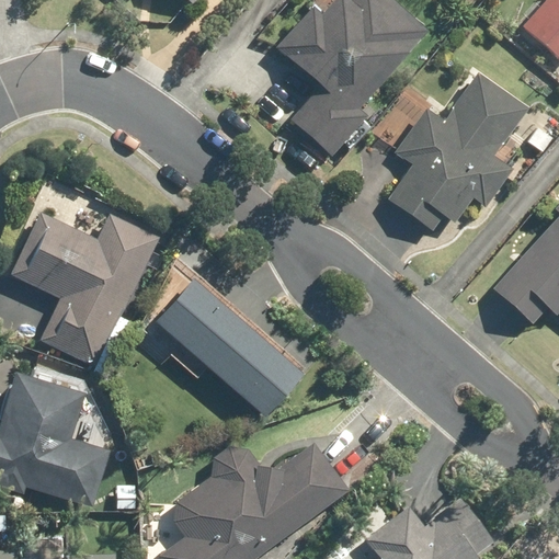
[(361,107),(429,30),(394,0),(331,0),(322,11),(314,4),(276,46),(321,86),(292,118),(333,155),(368,114),(361,107)]
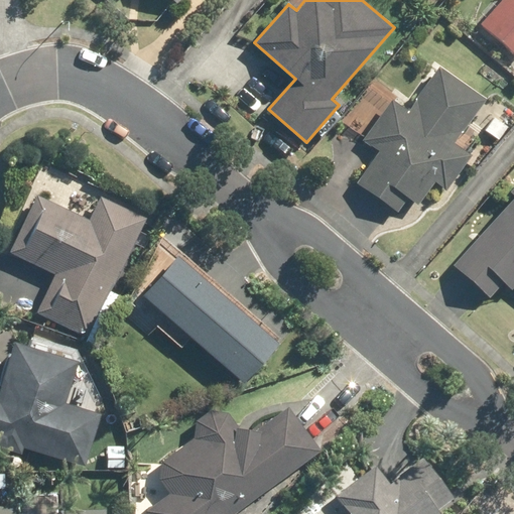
[(502,0),(483,23),(513,50),(513,0),(502,0)]
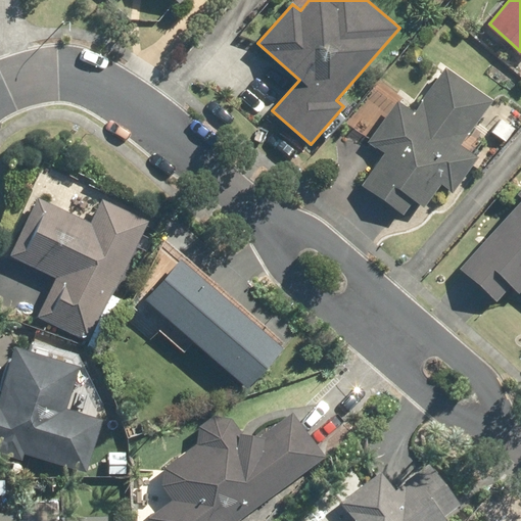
[(385,152),(362,185),(404,215),(415,199),(425,206),(441,183),(455,192),(479,156),(463,144),(493,100),(445,67),(415,111),(396,99),(368,140),(385,152)]
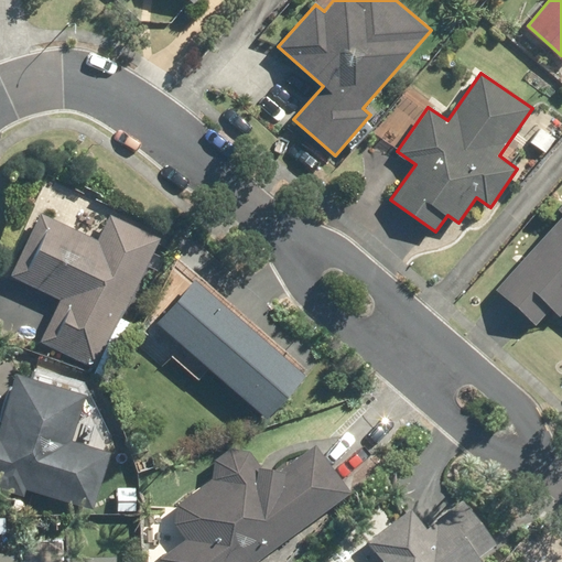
[(561,204),(558,208),(561,212),(561,216),(499,290),(539,322),(552,305),(560,312),(561,311),(561,204)]
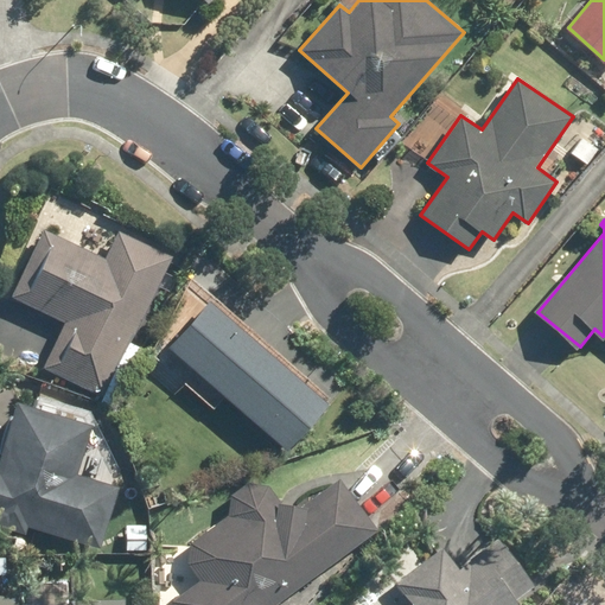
[(97,394),(96,397),(114,406),(141,348),(131,342),(158,285),(169,290),(176,274),(166,269),(173,256),(119,231),(106,259),(45,229),(12,299),(65,323),(44,368),(97,394)]
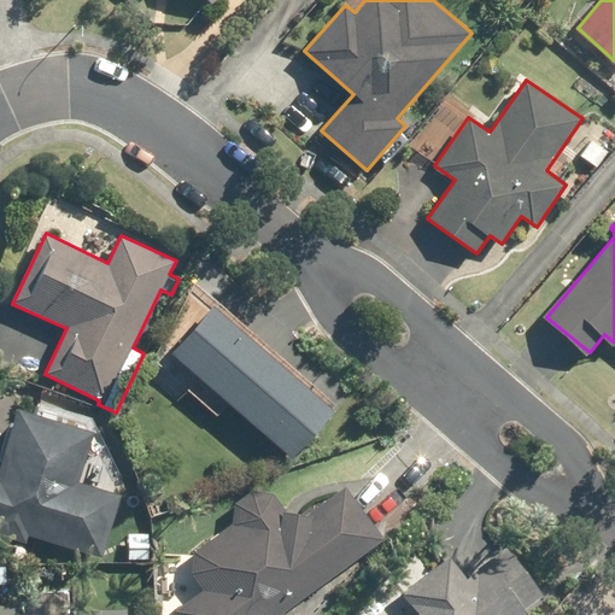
[(211,304),(169,352),(291,457),(332,410),(211,304)]
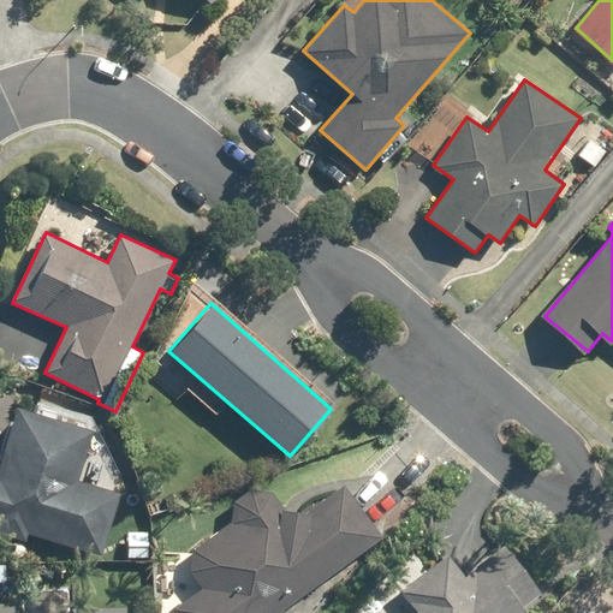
[(0,534),(27,542),(29,533),(103,555),(121,494),(78,481),(93,432),(15,408),(0,458),(0,534)]
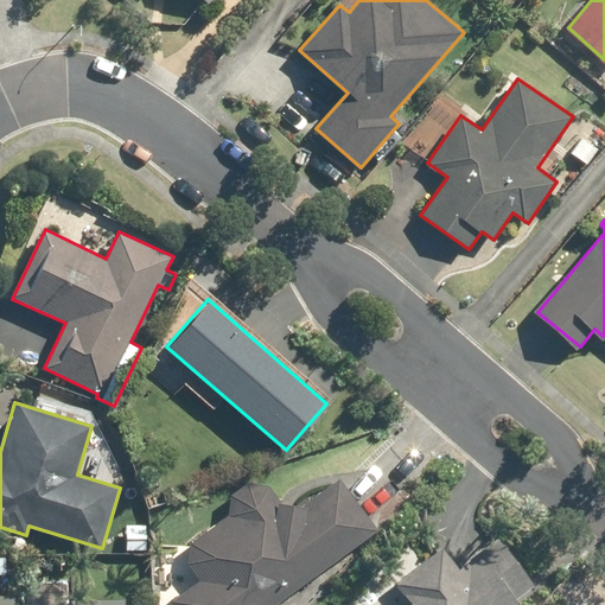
[(201,579),(171,602),(173,604),(276,604),(379,530),(341,479),(304,507),(282,503),(269,485),(248,483),(231,495),(229,513),(191,541),(188,562),(201,579)]
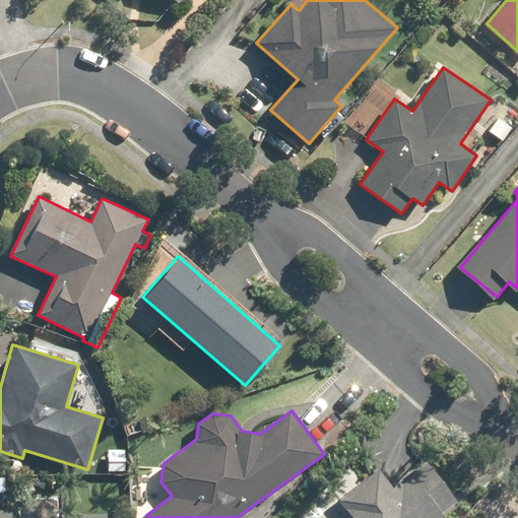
[(353,516),(349,517),(445,517),(442,514),(457,501),(427,461),(393,488),(379,467),(339,498),(353,516)]
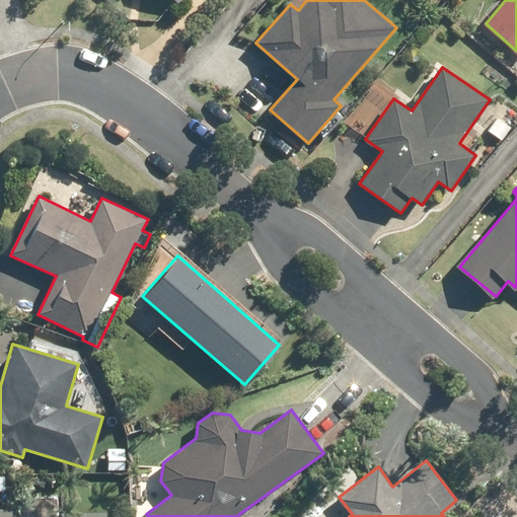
[(0,516),(107,516),(107,512),(60,513),(60,502),(37,502),(37,509),(0,509),(0,516)]
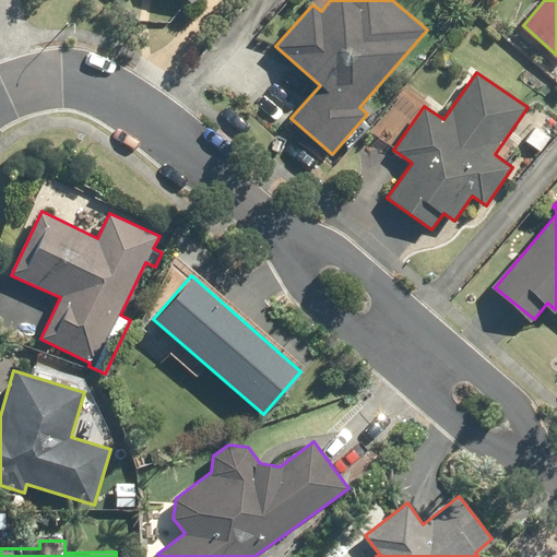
All buildings are outlined.
